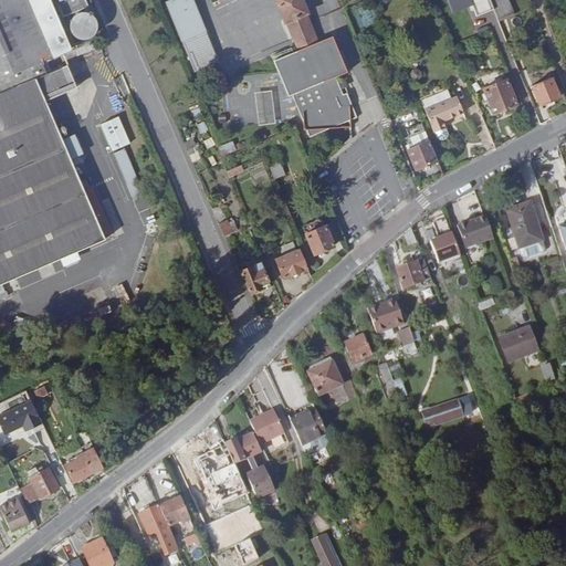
[(0,0),(0,284),(105,240),(103,237),(112,232),(92,185),(83,189),(62,140),(42,96),(70,84),(62,67),(46,74),(42,62),(71,50),(49,0),(0,0)]
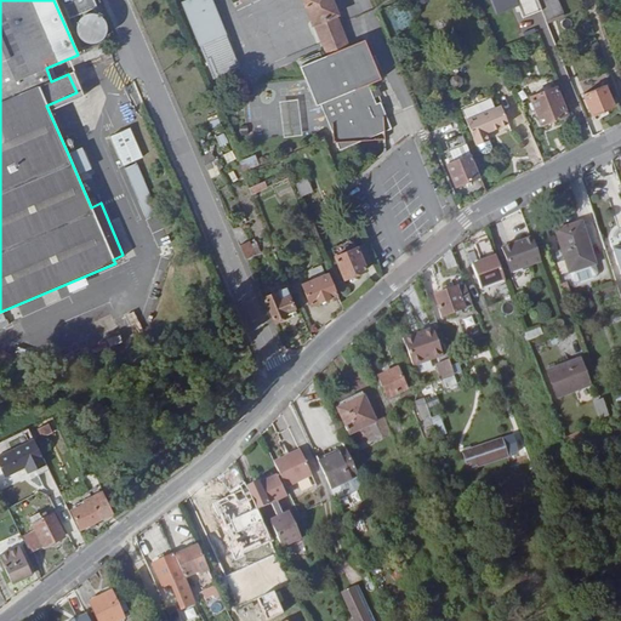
[(241,72),(211,0),(188,0),(182,3),(215,84),(241,72)]
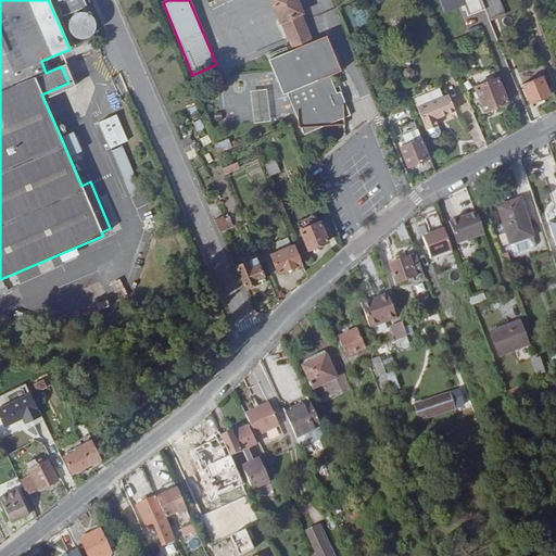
[(272,0),(280,22),(282,21),(300,14),(302,13),(297,0),(272,0)]
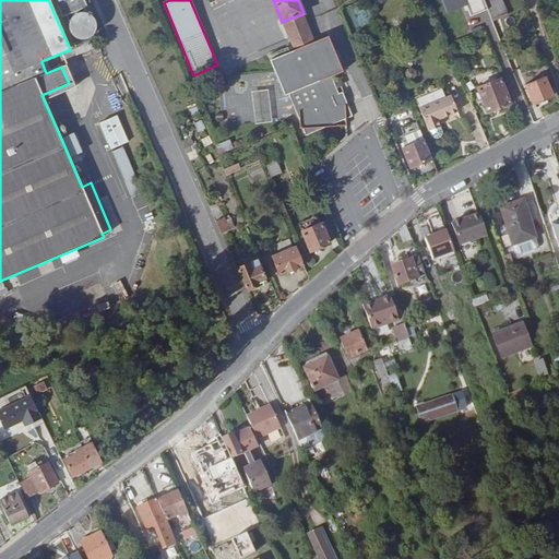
[(441,0),(447,13),(467,6),(465,0),(441,0)]
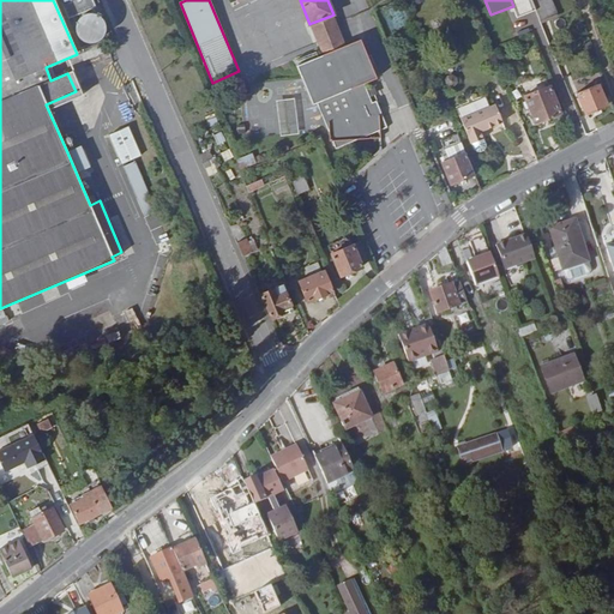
[(557,17),(549,0),(531,0),(541,22),(557,17)]
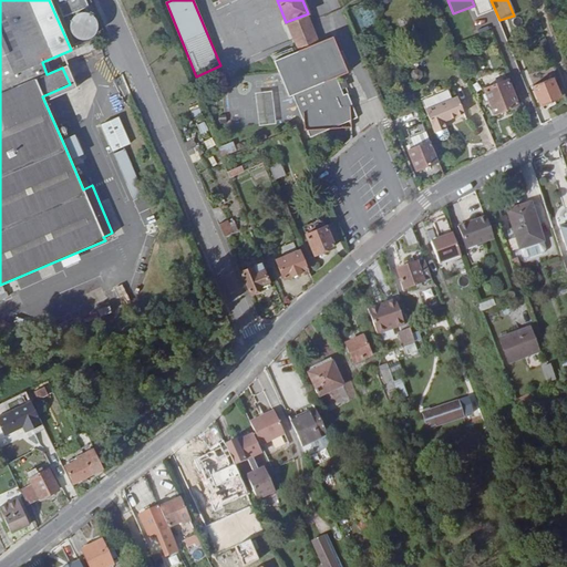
[(306,14),(288,21),(298,47),(308,42),(309,47),(318,43),(306,14)]
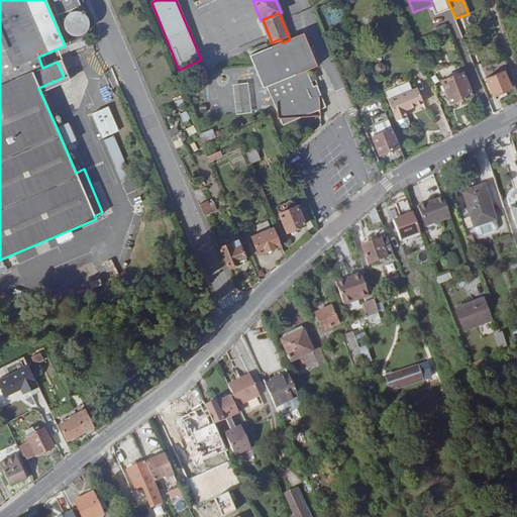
[(274,45),(250,56),(264,88),(268,86),(275,83),(312,68),(311,57),(312,56),(303,33),(290,39),(282,42),(281,38),(272,42),(274,45)]
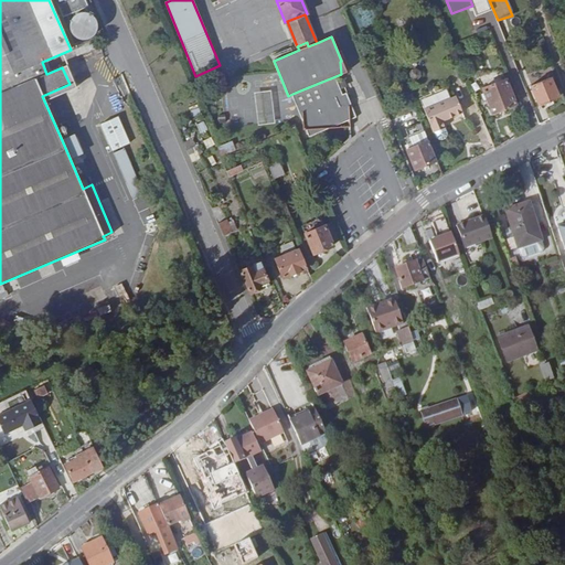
[(99,46),(96,38),(73,46),(76,56),(99,46)]
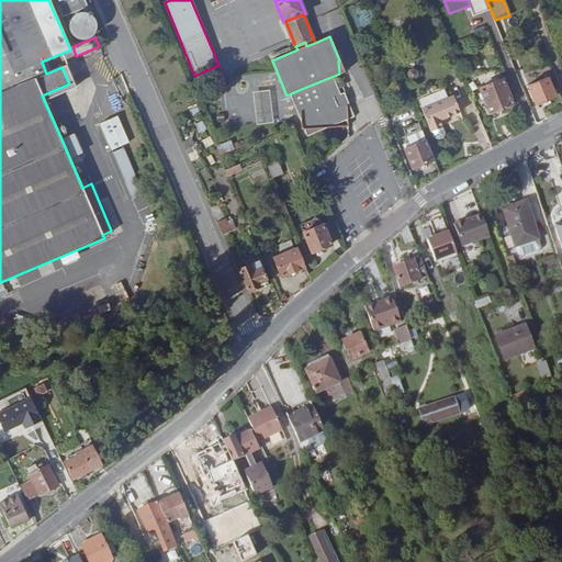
[(339,74),(299,90),(306,109),(299,112),(308,135),(355,115),(345,93),(341,94),(336,82),(340,80),(339,74)]
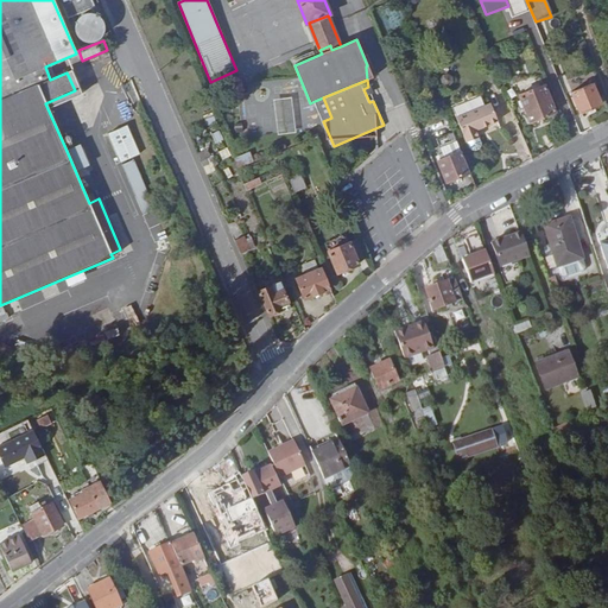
[(556,112),(544,84),(519,95),(530,122),(556,112)]
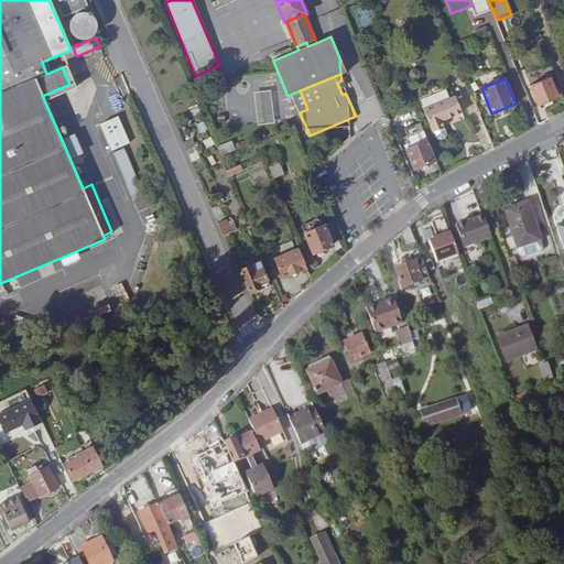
[(557,96),(550,78),(530,86),(538,105),(557,96)]
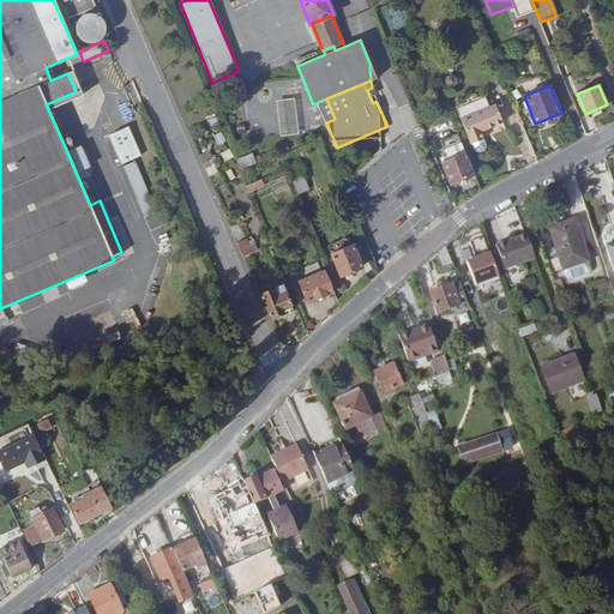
[(326,98),(318,102),(326,122),(335,119),(326,98)]
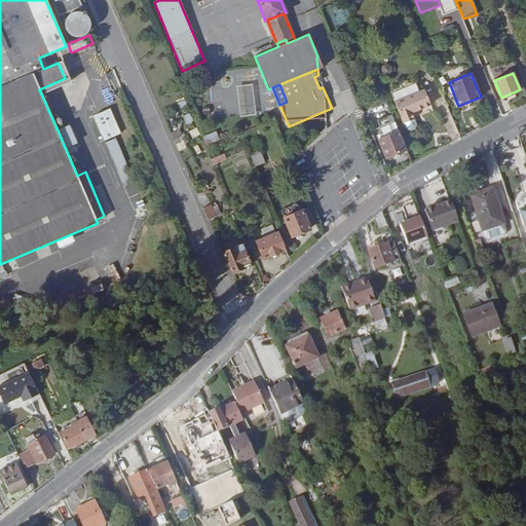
[(412,112),(430,105),(424,89),(395,102),(404,123),(404,122),(414,118),(415,118),(412,112)]
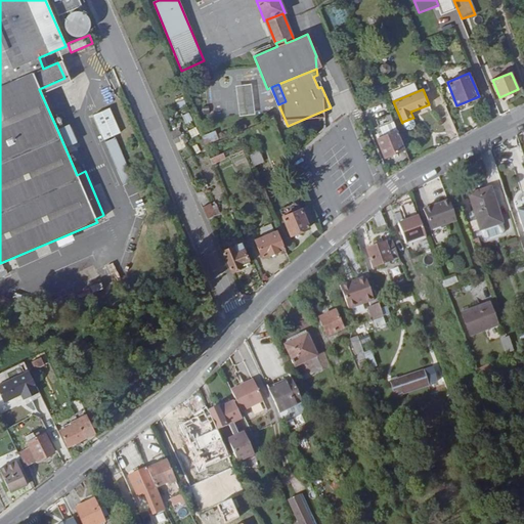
[(120,133),(110,108),(93,116),(104,140),(120,133)]
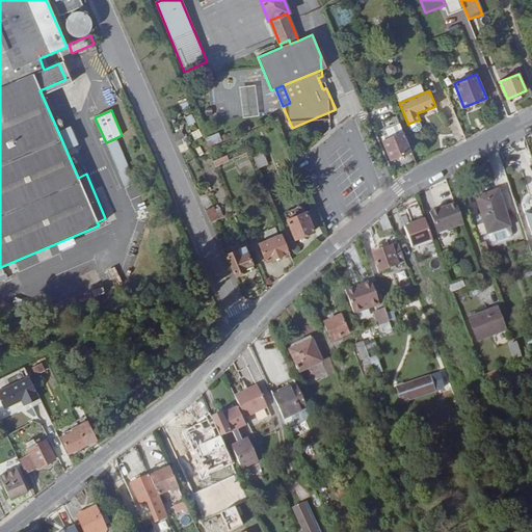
[(411,151),(403,131),(401,126),(396,115),(381,122),(387,135),(381,138),(390,160),(411,151)]
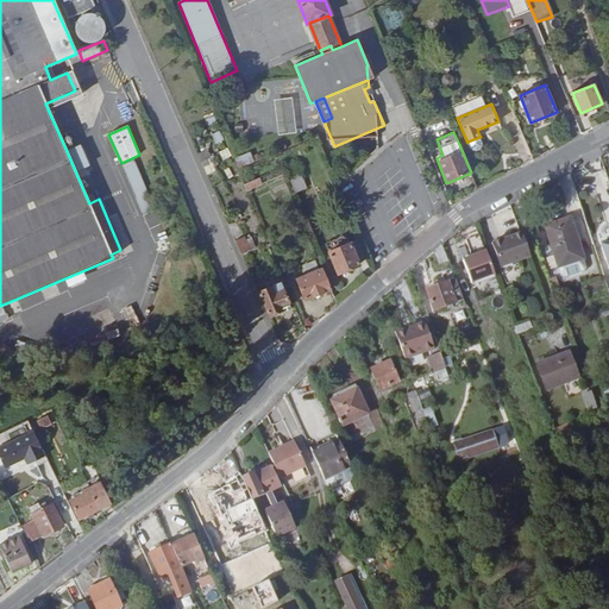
[(479,137),(468,142),(470,148),(473,150),(477,150),(479,149),(481,146),(482,143),(479,137)]
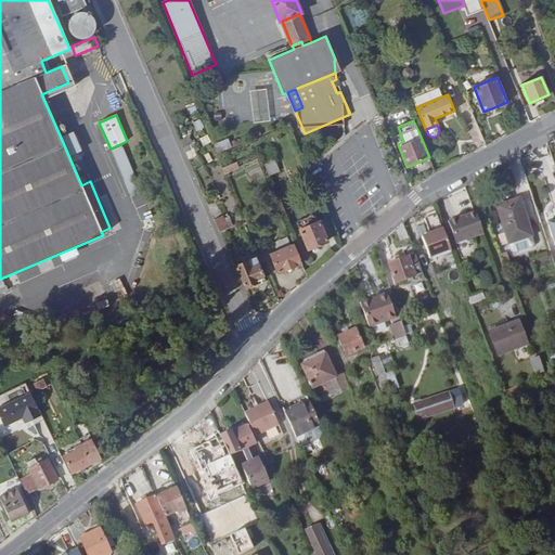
[(80,151),(73,132),(61,138),(68,156),(80,151)]
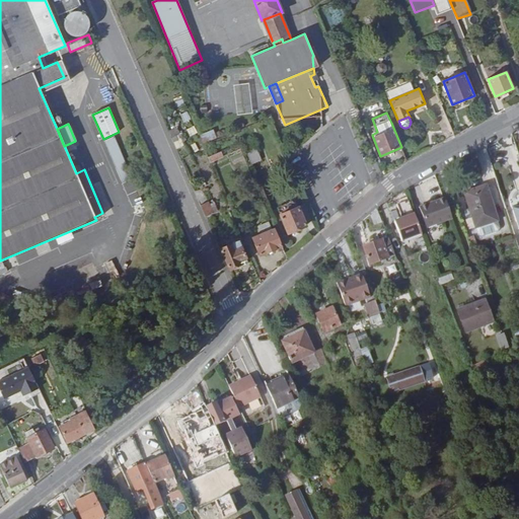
[(216,138),(213,130),(200,135),(204,143),(216,138)]
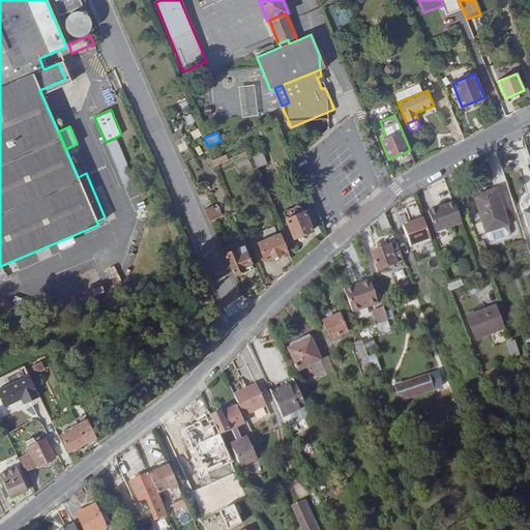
[(135,181),(117,139),(106,143),(124,186),(135,181)]
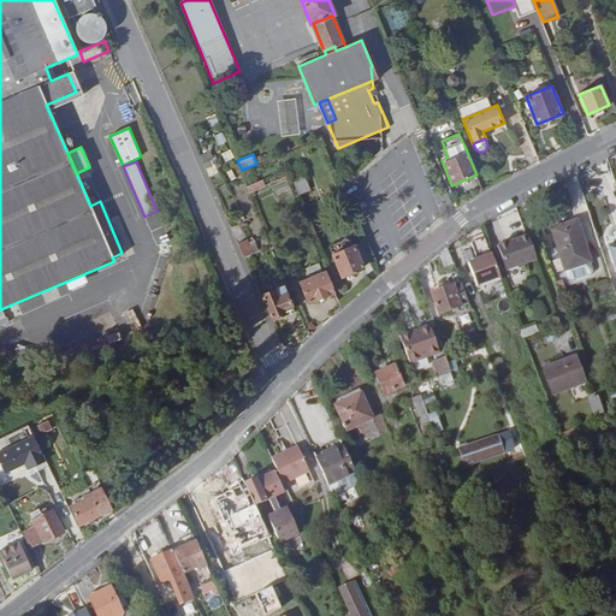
[(307,182),(300,165),(288,171),(295,187),(307,182)]
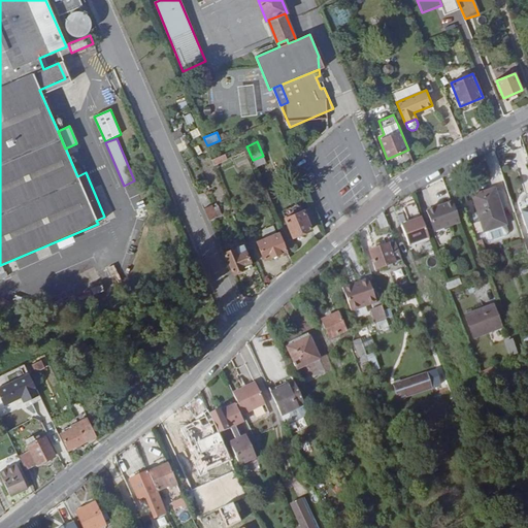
[(227,160),(225,154),(217,158),(219,163),(227,160)]
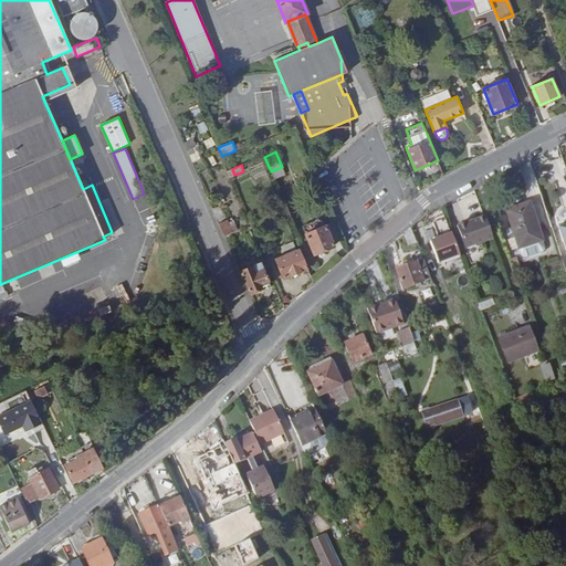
[(285,175),(282,167),(271,171),(274,179),(285,175)]
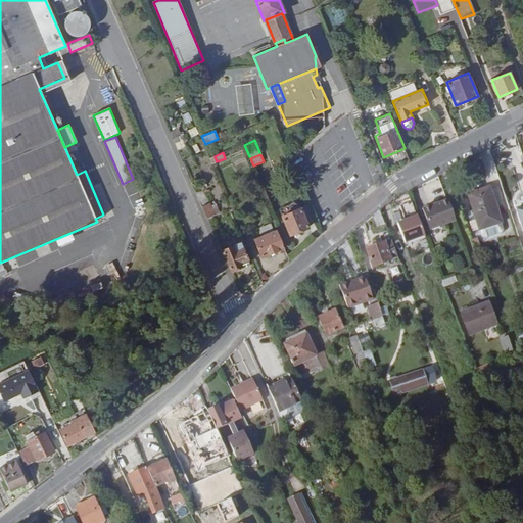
[(502,223),(490,187),(468,194),(479,230),(480,230),(482,237),(484,239),(503,233),(504,231),(501,223),(502,223)]
